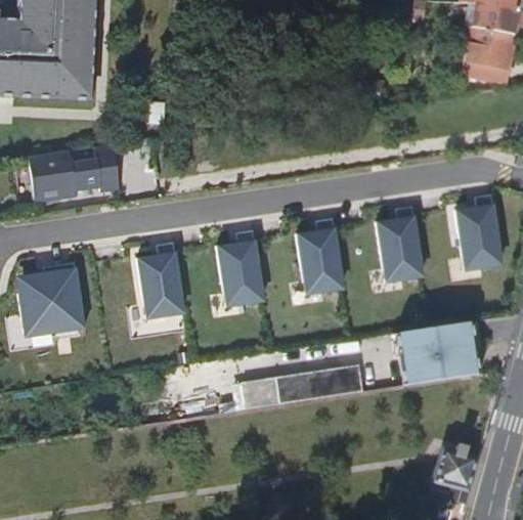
[(0,93),(87,97),(92,0),(16,0),(15,20),(0,18),(0,93)]
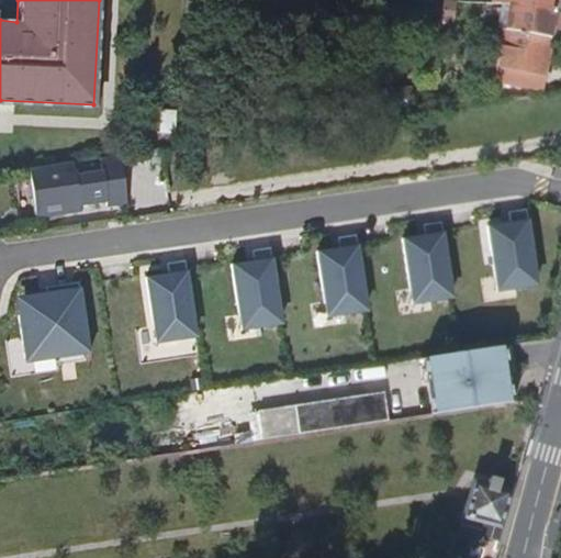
[(557,9),(558,0),(512,0),(512,2),(557,9)]
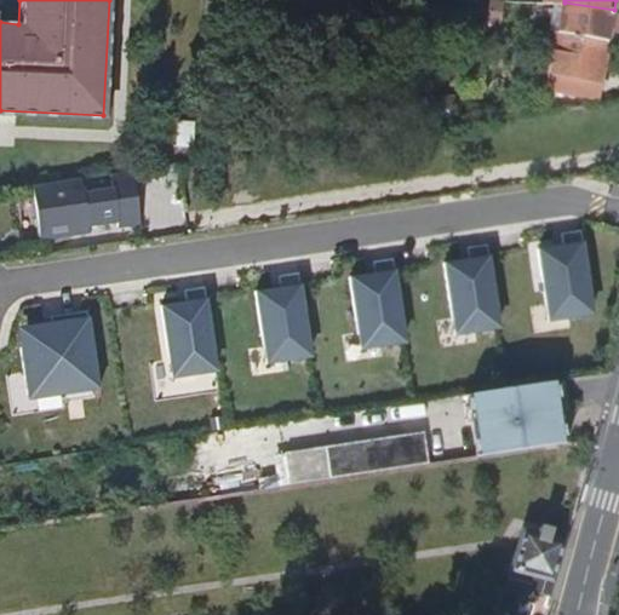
[(608,38),(614,10),(565,3),(559,29),(608,38)]
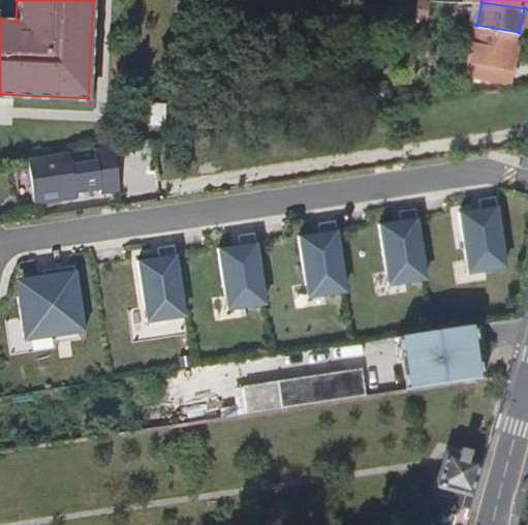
[(433,7),(425,6),(423,17),(432,18),(433,7)]
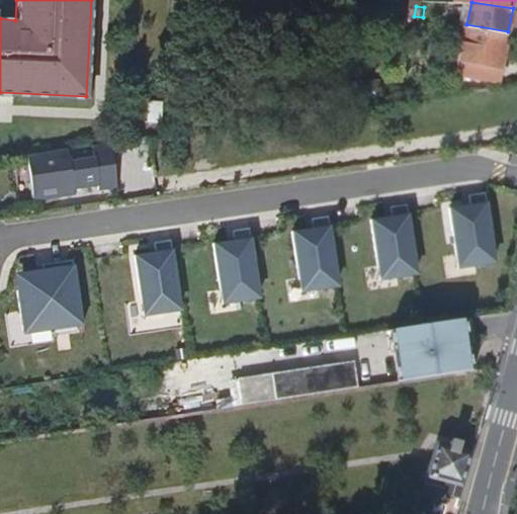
[(516,9),(513,8),(508,31),(516,33),(516,9)]
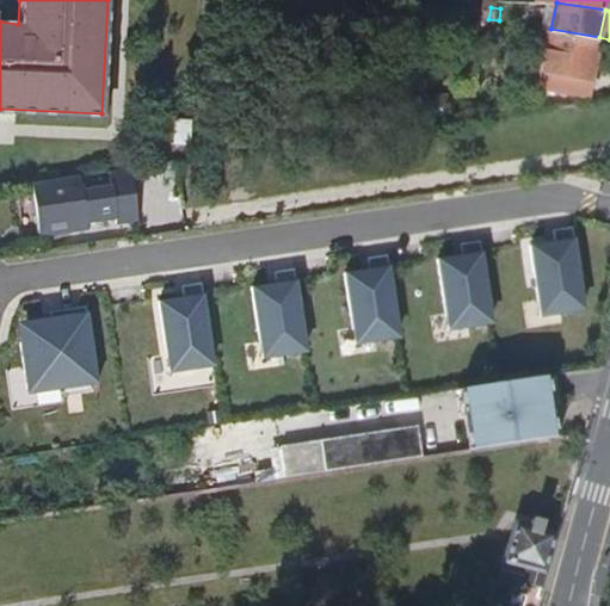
[(592,79),(599,37),(550,29),(543,69),(544,69),(591,78),(592,79)]
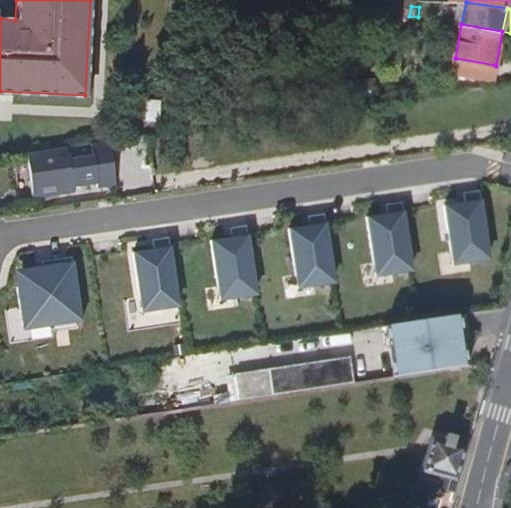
[(492,80),(495,65),(456,58),(454,72),(492,80)]
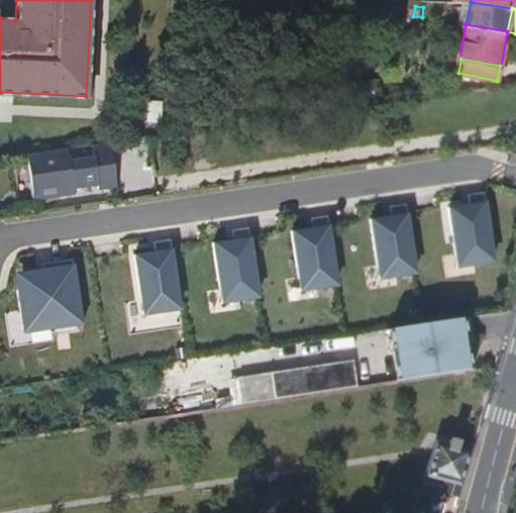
[(358,79),(356,88),(354,102),(374,100),(375,80),(358,79)]
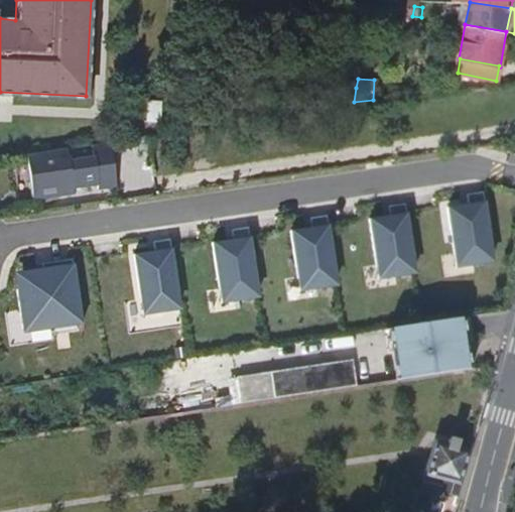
[(118,182),(112,140),(28,152),(34,196),(77,189),(76,184),(100,181),(101,185),(118,182)]
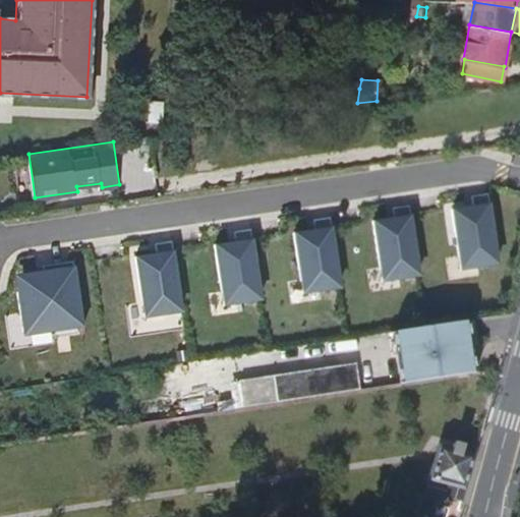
[(500,257),(489,191),(473,193),(474,204),(454,207),(462,268),(485,264),(485,260),(500,257)]
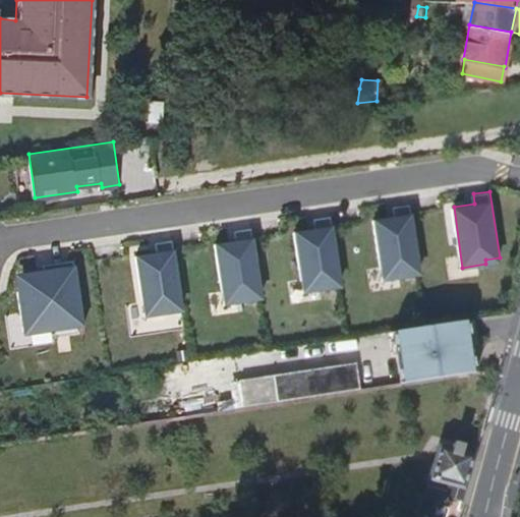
[(420,269),(411,203),(394,206),(396,216),(374,219),(384,280),(407,276),(406,272),(420,269)]
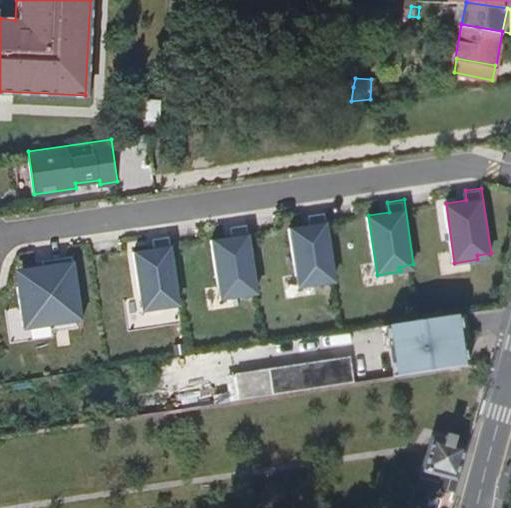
[(336,276),(326,211),(309,213),(311,223),(290,227),(299,286),(322,283),(321,278),(336,276)]
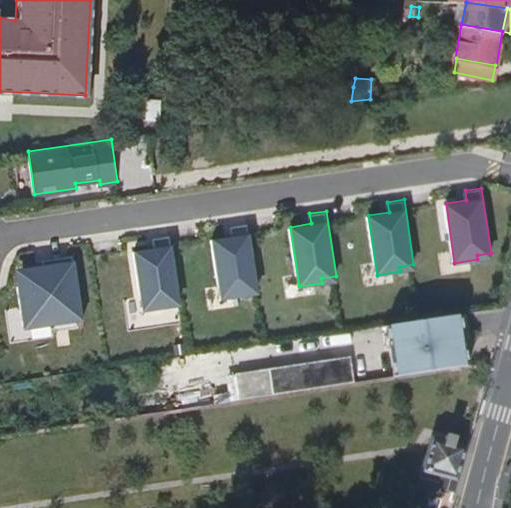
[(258,288),(248,223),(232,225),(233,235),(212,238),(221,298),(244,294),(244,290),(258,288)]
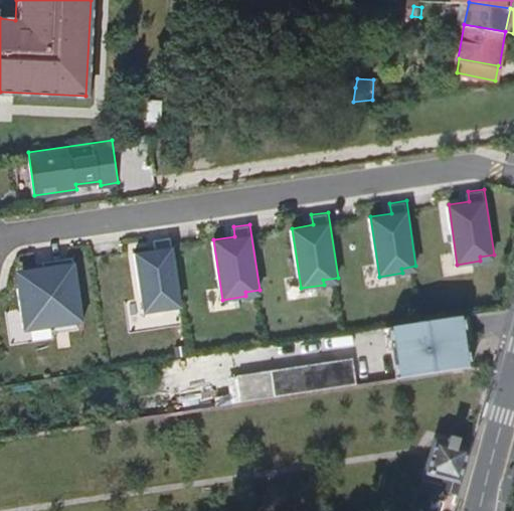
[(181,301),(171,235),(155,238),(156,248),(136,251),(145,311),(168,308),(167,303),(181,301)]
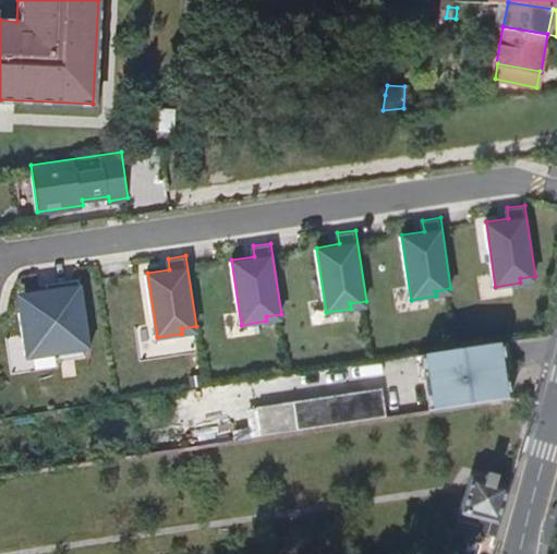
[(58,352),(91,347),(81,276),(47,281),(48,288),(31,290),(33,308),(20,309),(26,351),(57,347),(58,352)]
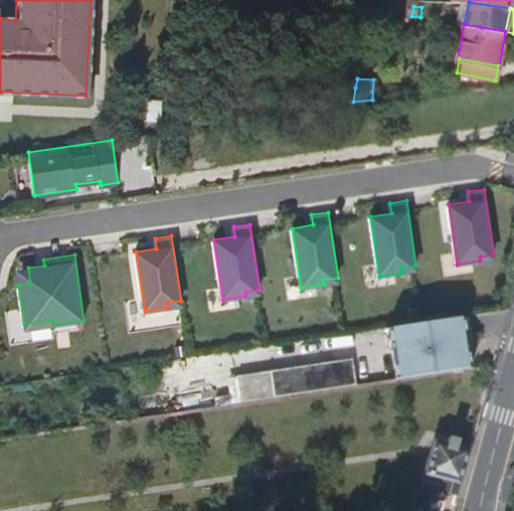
[(472,366),(465,315),(390,326),(397,377),(472,366)]
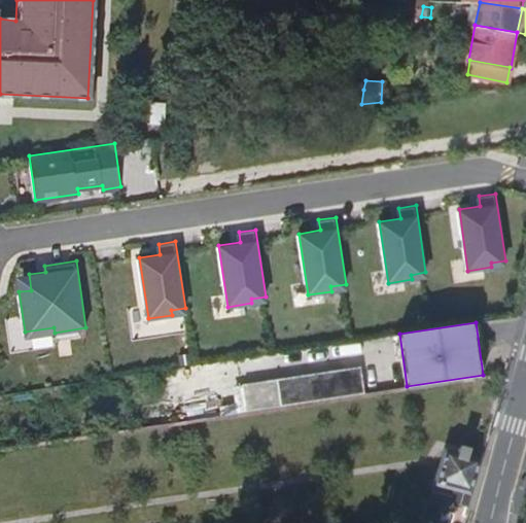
[(365,391),(361,365),(243,383),(247,410),(365,391)]
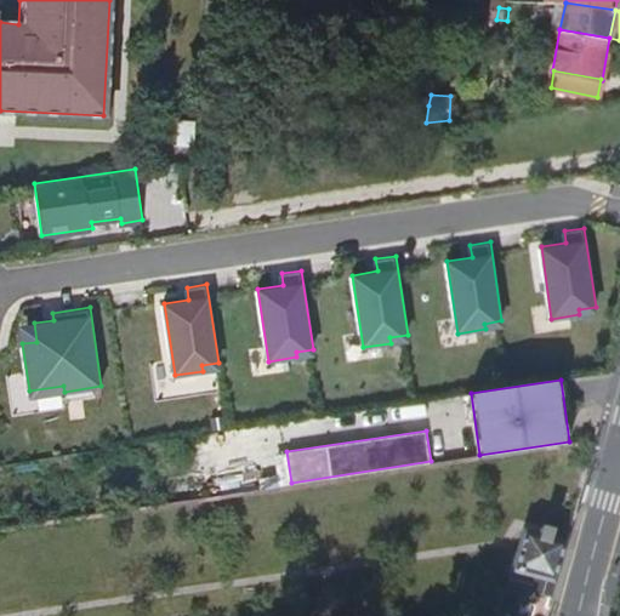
[(263,486),(291,483),(286,451),(278,454),(282,477),(262,480),(263,486)]
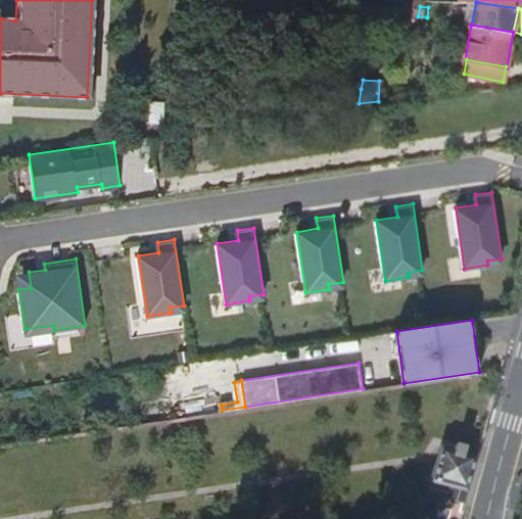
[(465,502),(478,457),(442,446),(428,496),(447,502),(448,498),(465,502)]
